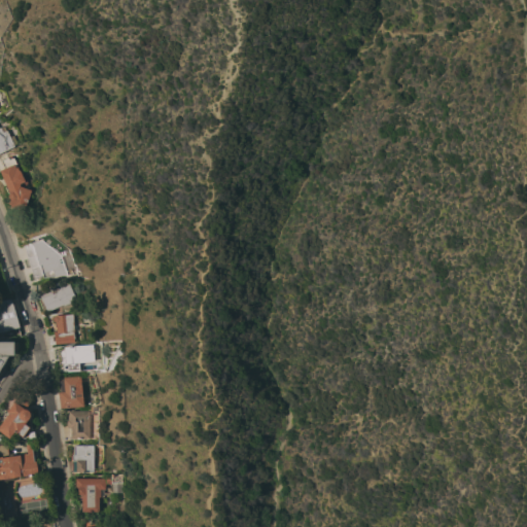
[(0,152),(0,129),(2,132),(5,131),(13,146),(0,152)]
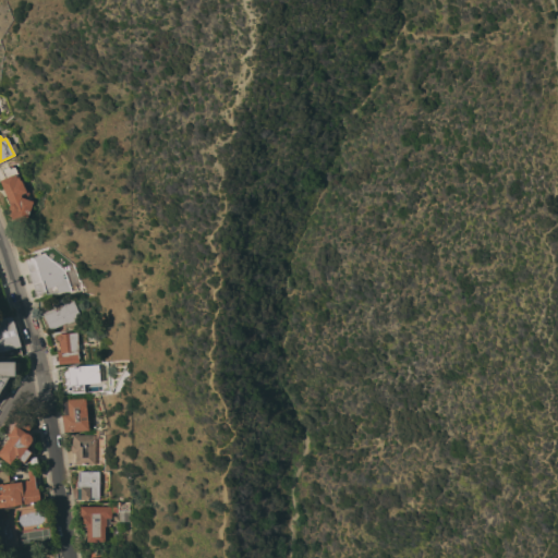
[(7,166),(7,167),(11,165),(12,167),(13,167),(16,173),(15,174),(19,181),(21,180),(27,193),(25,199),(32,202),(24,223),(9,219),(10,217),(8,216),(10,210),(9,210),(7,207),(9,204),(0,186),(0,166),(5,164),(7,166)]
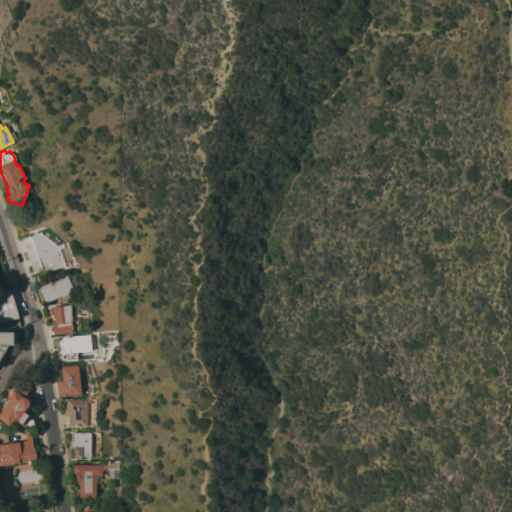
[(52,268),(42,270),(41,267),(33,270),(30,260),(29,261),(26,250),(23,238),(31,235),(31,236),(39,233),(58,248),(64,267),(52,268)]
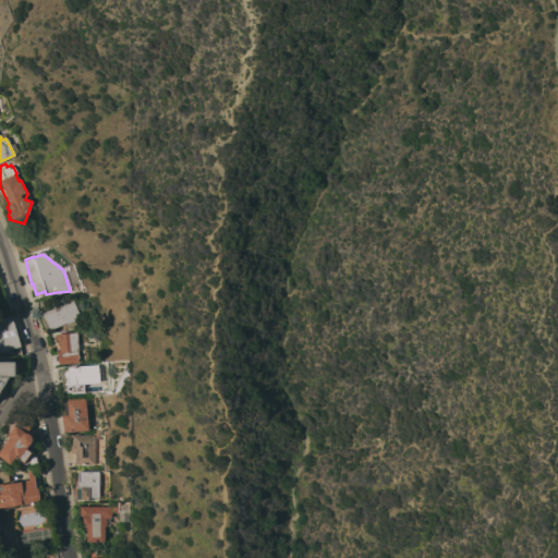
[(63,304),(72,301),(80,317),(67,324),(65,323),(49,330),(41,315),(53,310),(51,304),(61,299),(63,304)]
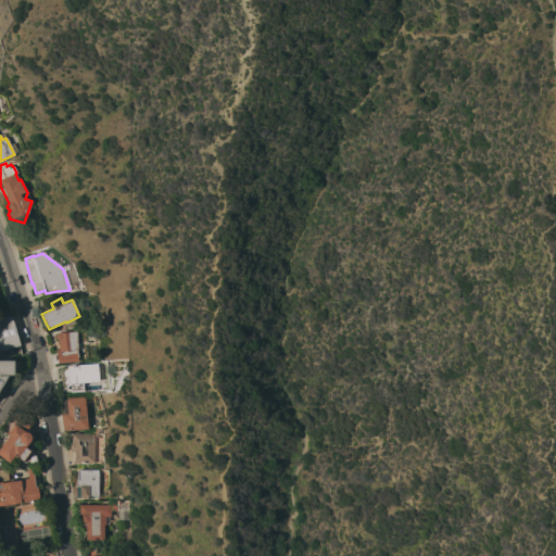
[(36,300),(46,300),(47,308),(37,310),(36,306),(36,300)]
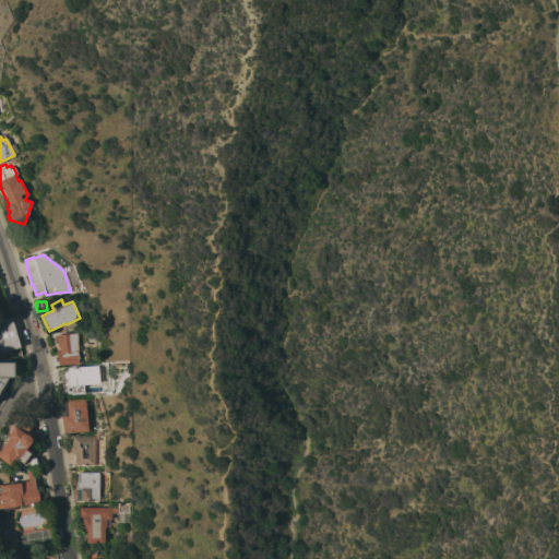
[(20,346),(0,352),(0,319),(10,317),(20,346)]
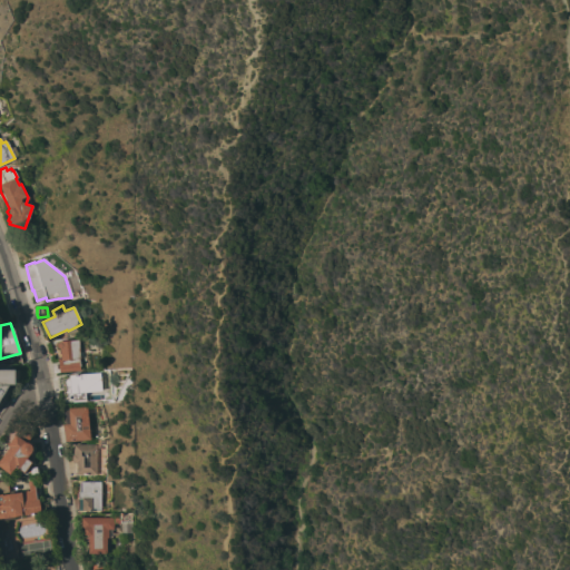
[(78,340),(79,359),(78,359),(79,370),(58,372),(58,369),(56,369),(56,364),(57,363),(57,359),(58,359),(58,356),(59,356),(59,354),(58,354),(58,352),(59,352),(59,349),(57,347),(56,344),(58,341),(78,340)]
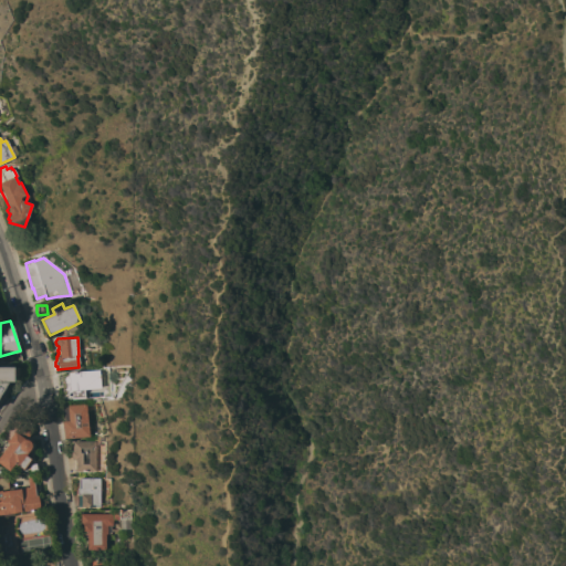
[(18,373),(17,377),(16,380),(13,380),(13,381),(8,381),(0,394),(0,368),(19,368),(18,373)]
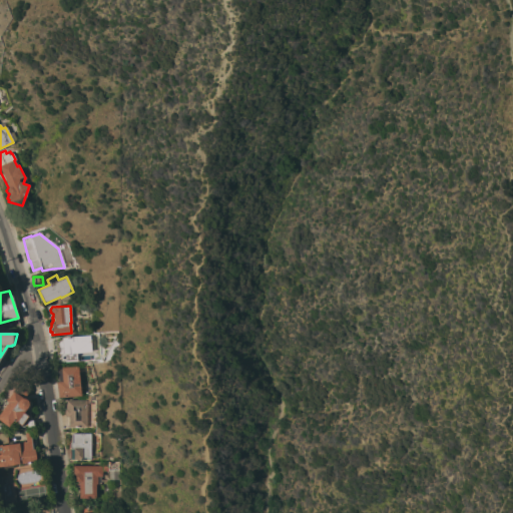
[(75,362),(75,353),(89,353),(88,336),(60,337),(60,348),(56,348),(56,362),(75,362)]
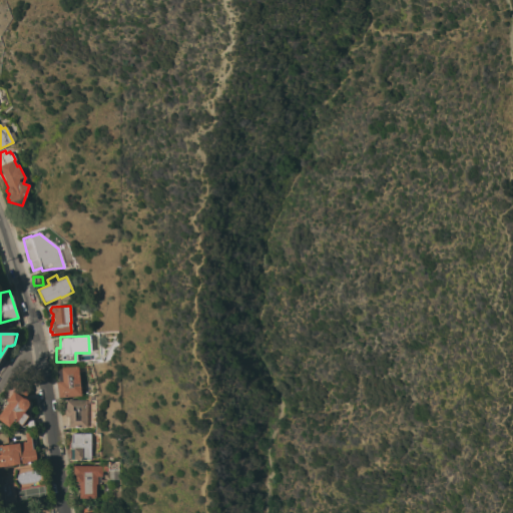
[(76,367),(79,395),(59,397),(57,381),(59,381),(58,369),(76,367)]
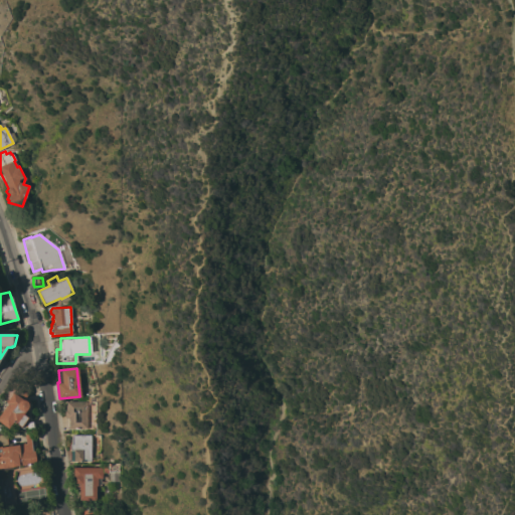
[(30,405),(29,407),(28,410),(30,426),(23,427),(23,428),(17,428),(17,424),(13,422),(8,428),(0,422),(0,413),(7,403),(6,402),(13,393),(21,399),(24,399),(26,400),(28,402),(29,403),(30,405)]
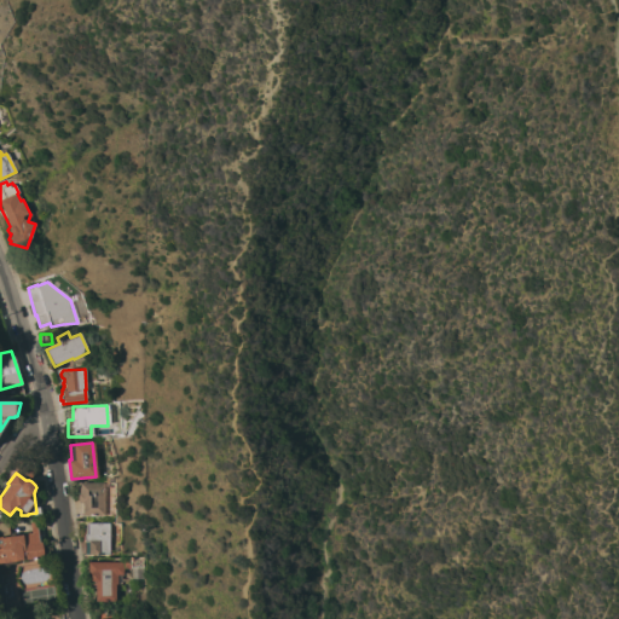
[(104,482),(104,489),(105,489),(105,495),(104,495),(104,515),(79,514),(79,503),(77,501),(77,496),(79,493),(79,482),(104,482)]
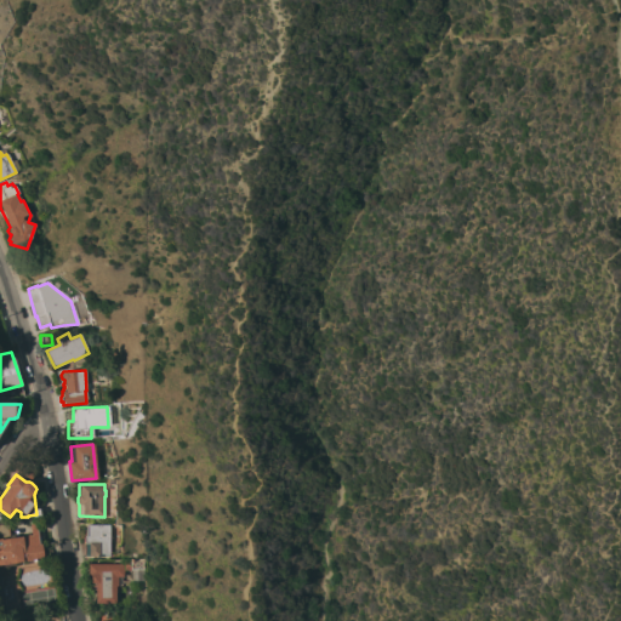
[(0,539),(1,539),(1,540),(9,539),(9,536),(13,535),(13,537),(23,536),(23,535),(29,534),(29,535),(30,535),(29,524),(35,523),(39,543),(40,543),(43,558),(41,559),(41,560),(36,562),(36,559),(35,559),(35,560),(33,562),(32,560),(30,560),(32,562),(27,563),(27,560),(15,563),(15,565),(3,567),(3,565),(0,565),(0,539)]
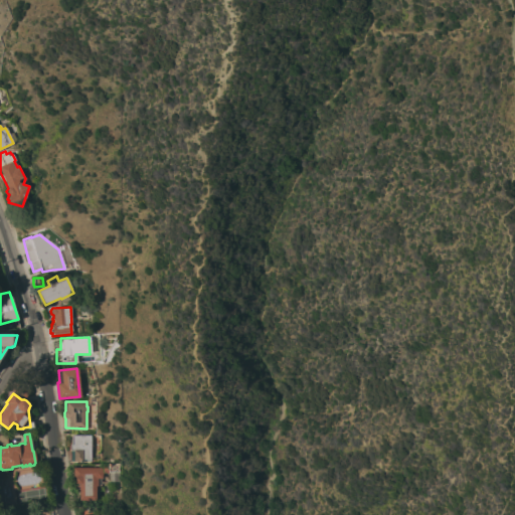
[(91,435),(91,461),(82,461),(82,462),(79,462),(79,461),(70,461),(70,451),(69,451),(69,449),(69,447),(69,445),(71,444),(70,435),(91,435)]
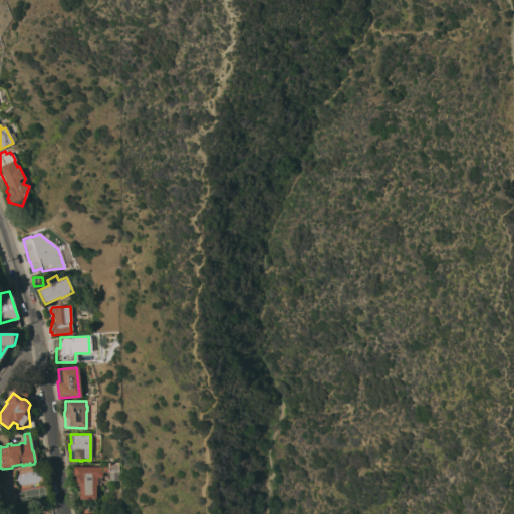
[(101,465),(101,464),(107,464),(107,463),(117,463),(117,465),(118,480),(108,481),(108,471),(107,471),(107,472),(101,472),(101,465)]
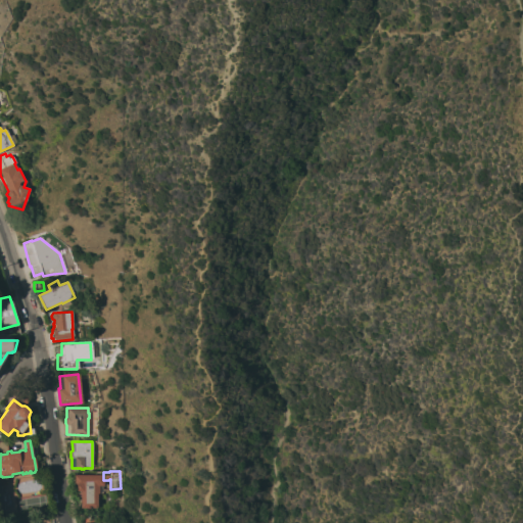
[(103,486),(101,486),(102,492),(98,493),(97,493),(97,508),(89,508),(89,509),(86,509),(86,508),(80,508),(80,490),(76,490),(76,486),(74,486),(74,475),(103,475),(103,486)]
